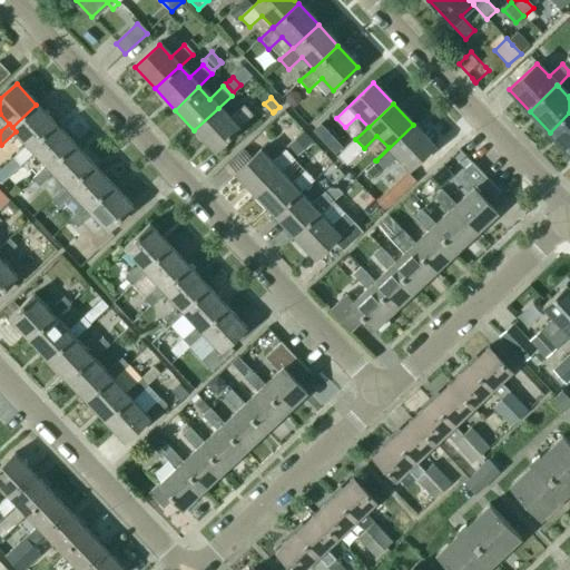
[(56,125),(36,105),(12,127),(16,131),(28,144),(13,157),(20,165),(35,151),(31,147),(56,125)]
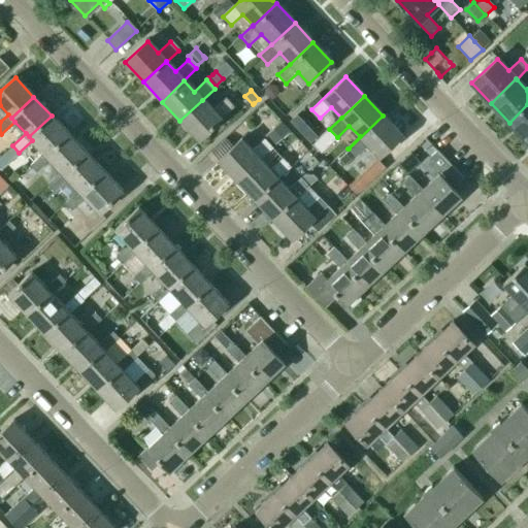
[(202,100),(179,121),(198,140),(233,107),(225,99),(212,110),(202,100)]
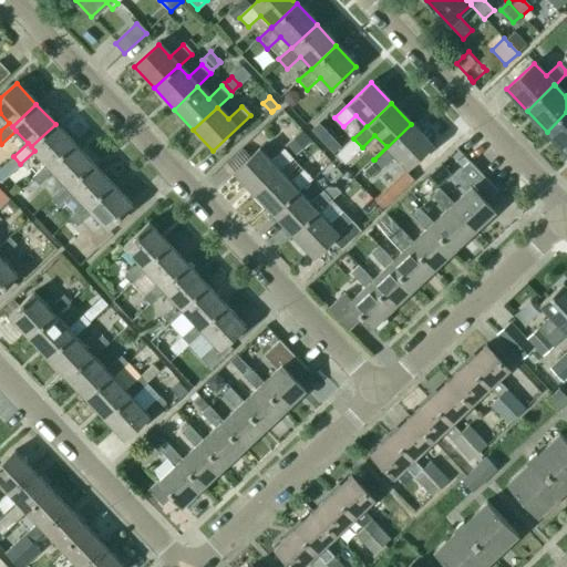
[(566,112),(547,132),(566,152),(566,112)]
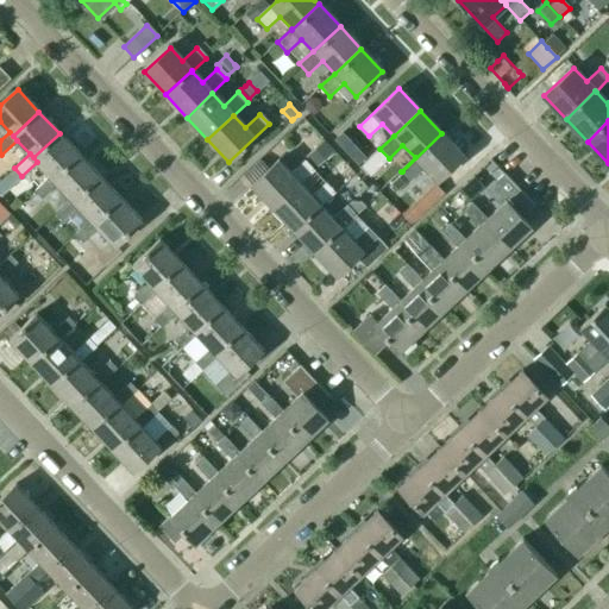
[(334,140),(341,148),(343,148),(344,149),(351,142),(350,140),(349,138),(341,132),(340,133),(334,140)]
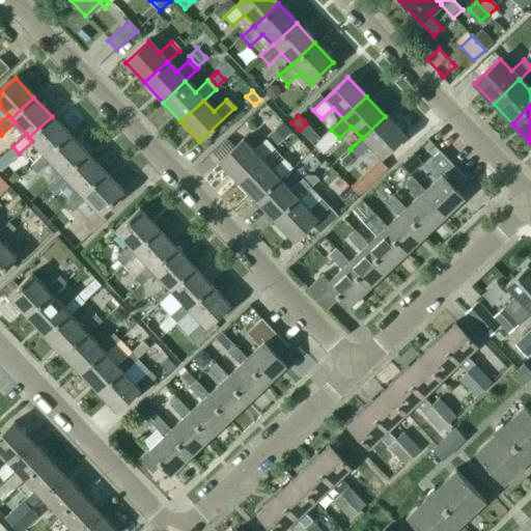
[(36,172),(50,160),(47,157),(70,135),(52,116),(29,137),(32,141),(44,154),(30,166),(14,183),(21,190),(38,174),(36,172)]
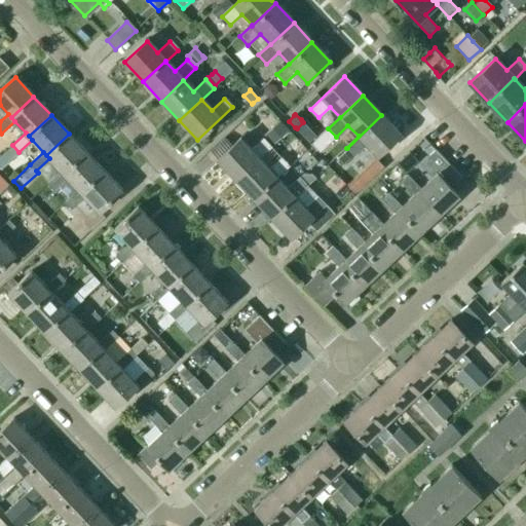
[(381,115),(347,148),(348,149),(349,150),(351,153),(353,154),(354,156),(367,145),(378,156),(400,135),(381,115)]
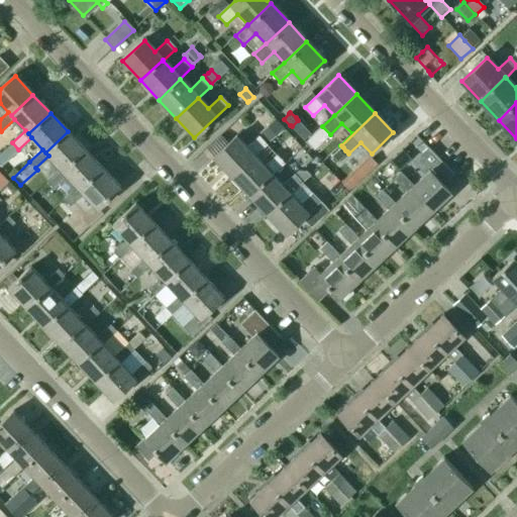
[(265,127),(259,133),(260,134),(267,142),(282,128),(274,118),(265,127)]
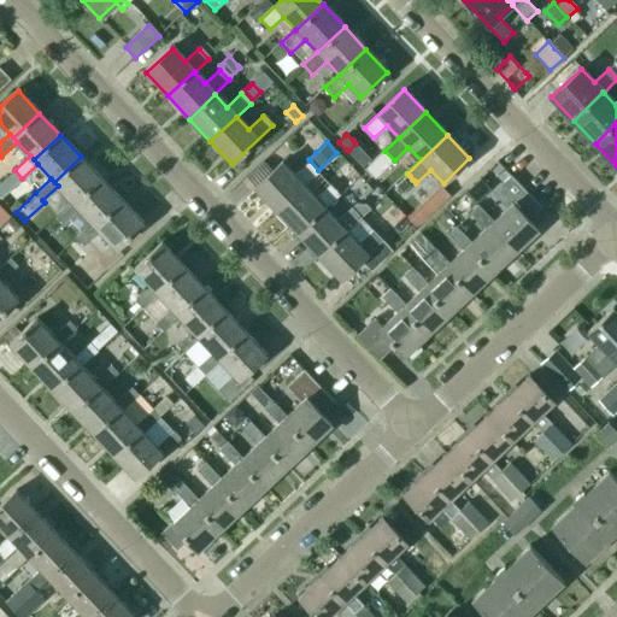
[(64,223),(80,209),(75,204),(101,180),(81,157),(54,182),(58,186),(71,200),(56,215),(64,223)]
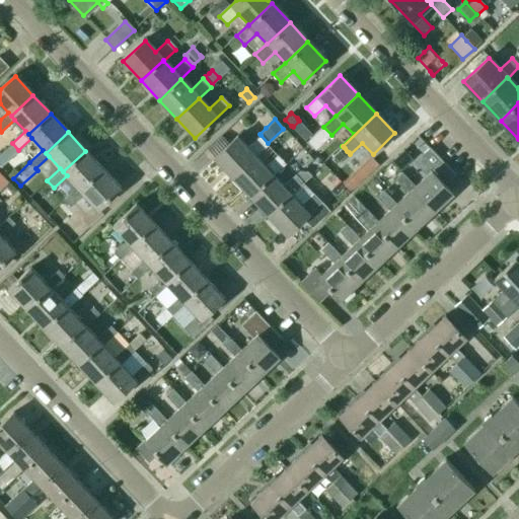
[(254,158),(268,146),(258,137),(246,149),(235,137),(214,158),(232,178),(254,158)]
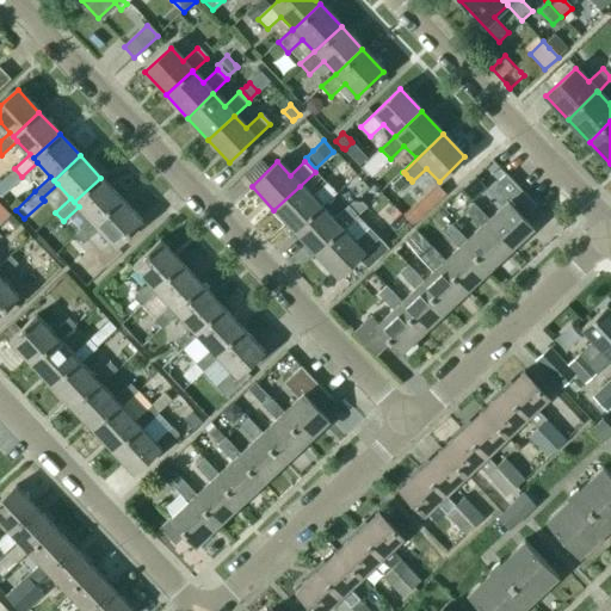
[(397,178),(392,184),(399,191),(411,179),(408,178),(406,174),(405,173),(403,172),(397,178)]
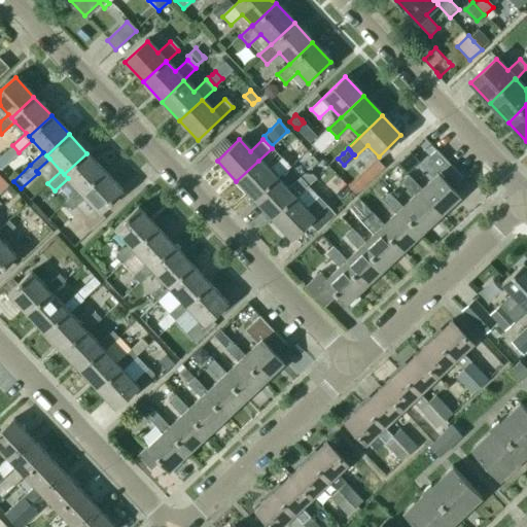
[(289,150),(282,156),(283,157),(290,166),(299,157),(293,152),(291,150),(290,149),(289,150)]
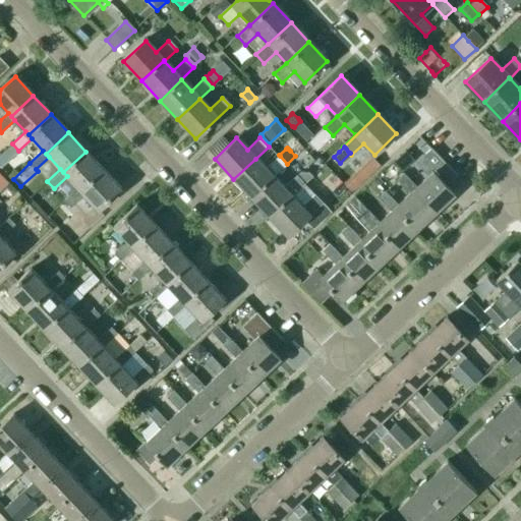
[(413,188),(435,213),(454,194),(446,186),(457,175),(431,149),(422,157),(416,162),(428,174),(416,186),(413,188)]
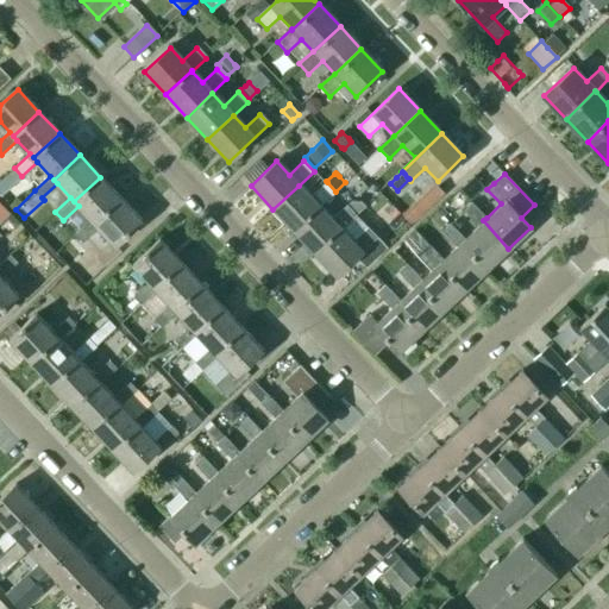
[(74,201),(79,206),(90,220),(76,234),(83,243),(99,228),(94,224),(120,199),(100,177),(74,201)]
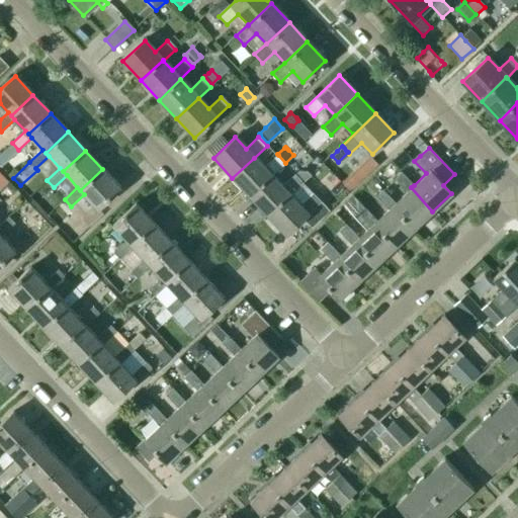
[(251,197),(272,177),(284,165),(277,157),(264,168),(254,158),(232,178),(251,197)]
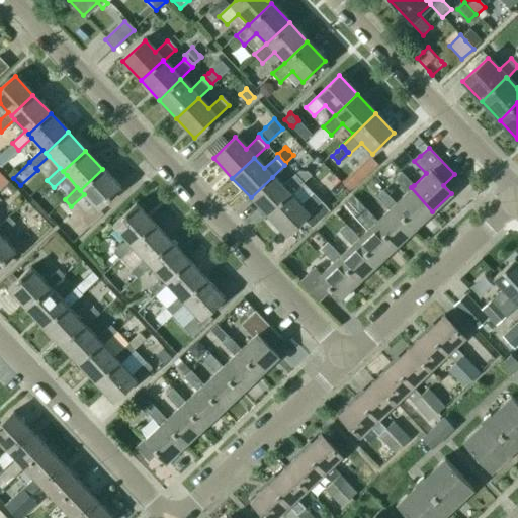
[(356,168),(358,170),(364,176),(376,166),(374,165),(370,160),(367,157),(367,158),(358,165),(356,168)]
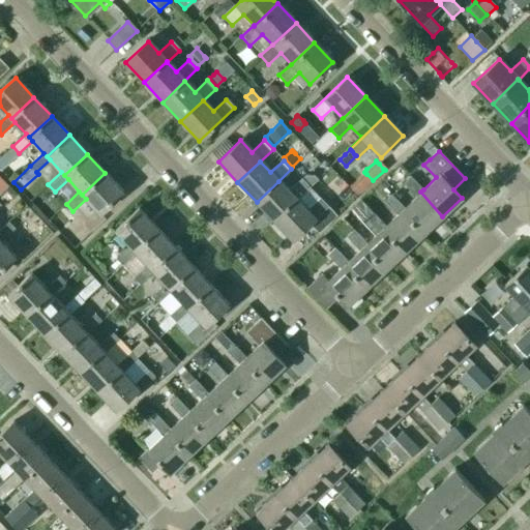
[(123,193),(105,173),(82,195),(86,199),(100,213),(123,193)]
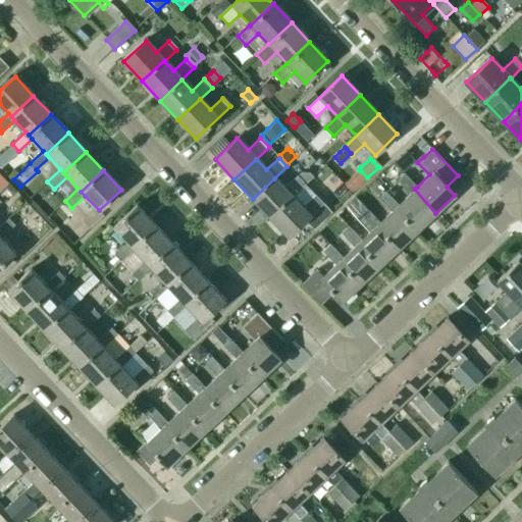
[(283,189),(274,178),(253,199),(270,217),(292,197),(304,185),(313,176),(310,173),(301,172),(297,176),(283,189)]
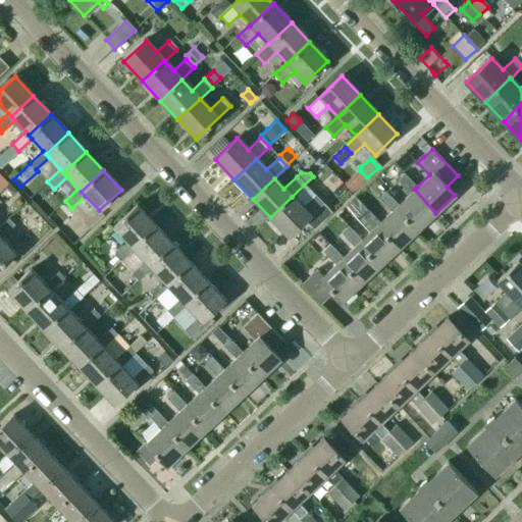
[(411,193),(398,205),(395,207),(416,231),(435,213),(414,189),(417,187),(405,173),(399,179),(411,193)]
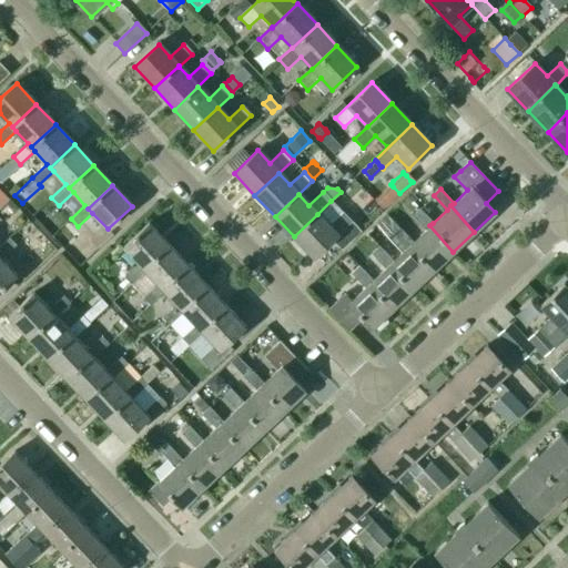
[(409,244),(433,270),(453,252),(429,225),(433,223),(419,209),(413,216),(425,230),(412,242),(409,244)]
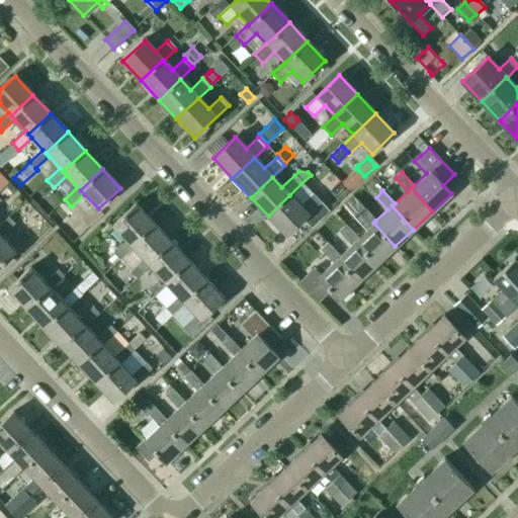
[(312,194),(299,205),(289,195),(268,216),(286,235),(303,219),(312,228),(329,211),(312,194)]
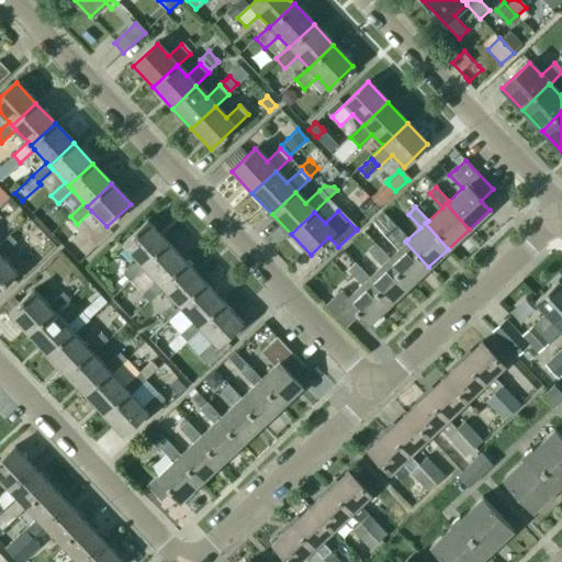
[(401,246),(388,258),(384,261),(408,287),(428,267),(405,242),(407,239),(383,213),(375,220),(388,233),(401,246)]
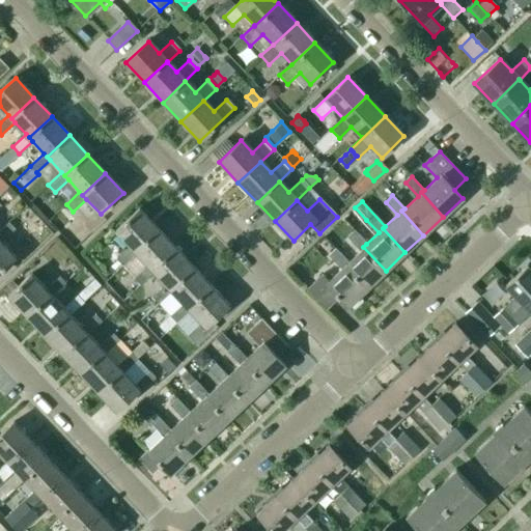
[(134,250),(157,228),(139,208),(116,230),(131,245),(116,258),(123,264),(136,252),(134,250)]
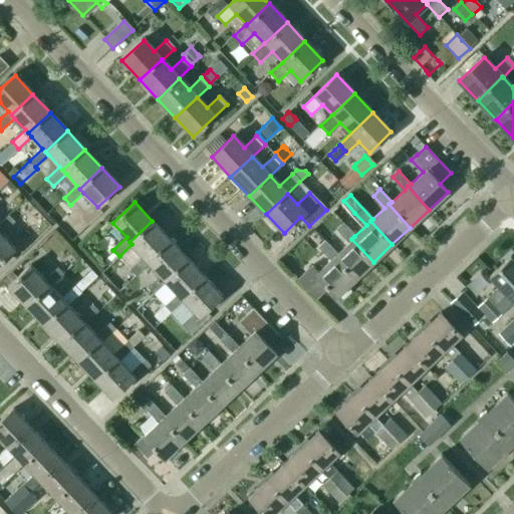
[(0,263),(15,250),(1,235),(15,222),(9,215),(0,223),(0,263)]
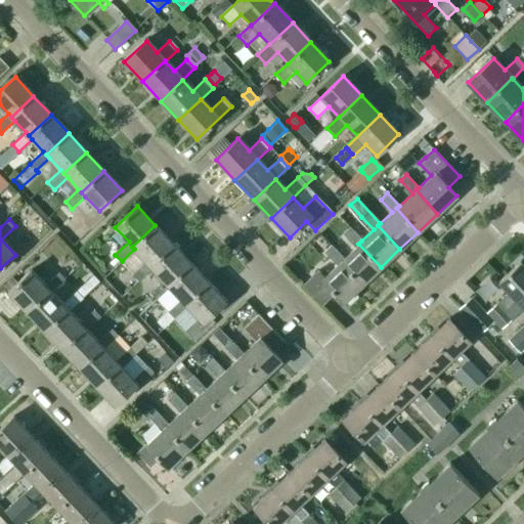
[(138,280),(151,268),(149,266),(173,244),(155,225),(132,247),(134,249),(146,261),(132,274),(138,280)]
